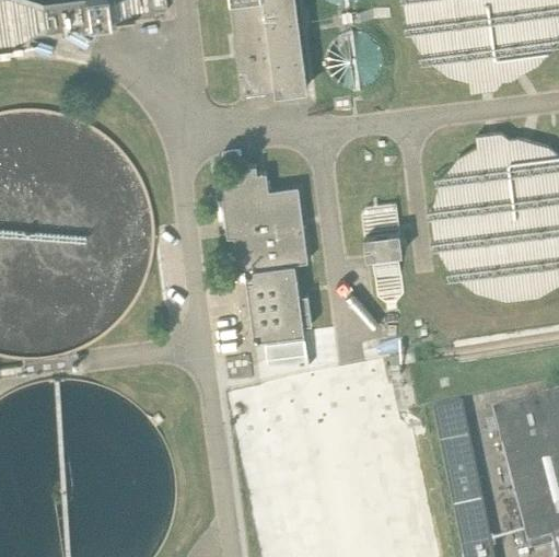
[(115,2),(107,3),(0,18),(0,59),(9,58),(9,55),(14,55),(15,55),(25,53),(25,49),(22,49),(19,50),(19,48),(36,37),(42,37),(66,34),(66,32),(67,31),(68,31),(68,33),(77,32),(79,32),(79,36),(117,32),(117,31),(117,27),(134,25),(134,23),(134,20),(154,16),(167,15),(166,9),(165,4),(165,3),(164,0),(132,0),(119,2),(115,2)]
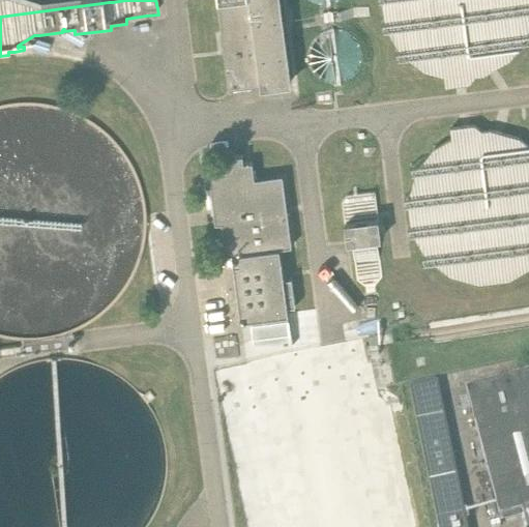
[(291,84),(290,84),(278,0),(218,0),(230,91),(229,91),(230,92),(261,88),(261,90),(291,86),(291,85),(291,84)]
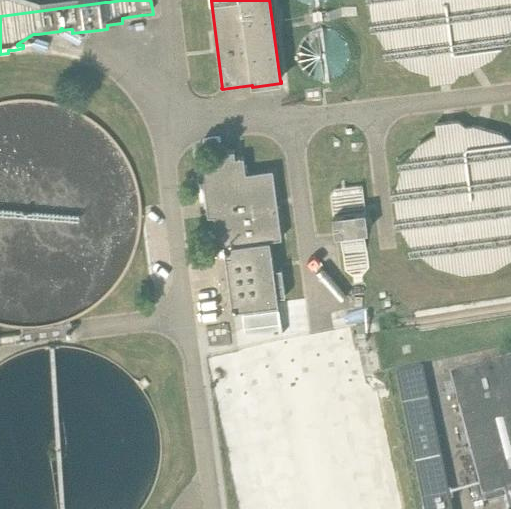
[(510,0),(364,0),(365,6),(368,5),(368,2),(369,2),(373,28),(372,28),(371,25),(368,25),(369,35),(372,34),(372,31),(374,31),(386,52),(382,53),(383,63),(386,62),(385,56),(389,56),(409,71),(409,72),(411,74),(412,72),(429,77),(428,78),(430,78),(431,86),(430,86),(430,88),(433,88),(432,87),(449,85),(453,84),(456,80),(457,81),(460,78),(459,77),(466,76),(466,77),(468,76),(468,75),(478,69),(491,62),(492,63),(494,61),(493,60),(508,40),(510,39),(510,35),(510,36),(510,32),(510,0)]
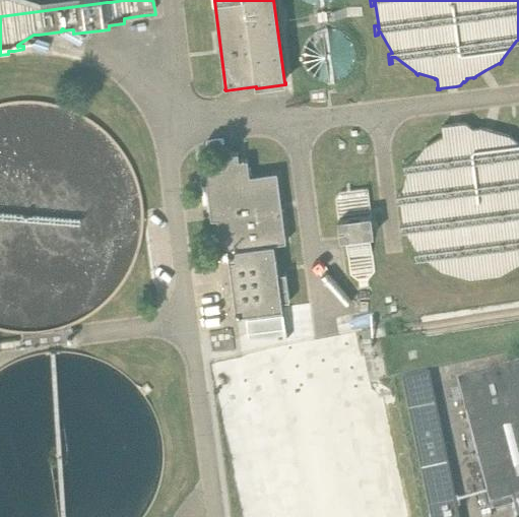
[(320,31),(313,76),(348,82),(355,38),(320,31)]
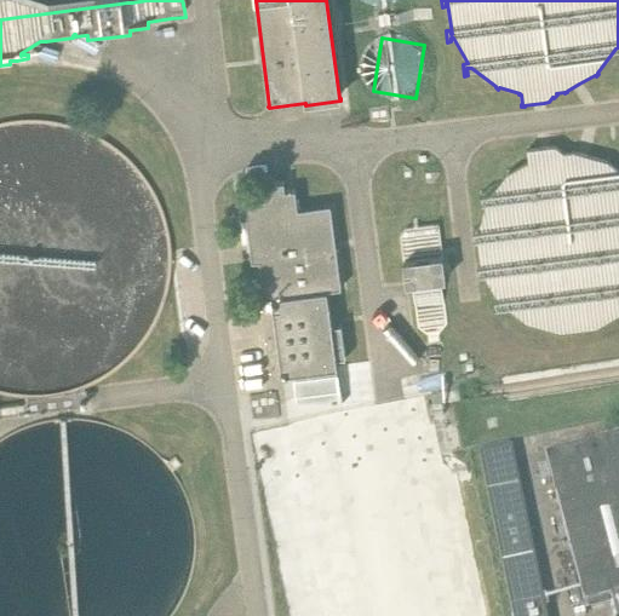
[(493,282),(497,311),(506,310),(550,329),(618,322),(618,168),(582,151),(569,153),(556,148),(529,150),(531,167),(509,170),(498,195),(485,196),(486,214),(479,232),(482,277),(493,282)]
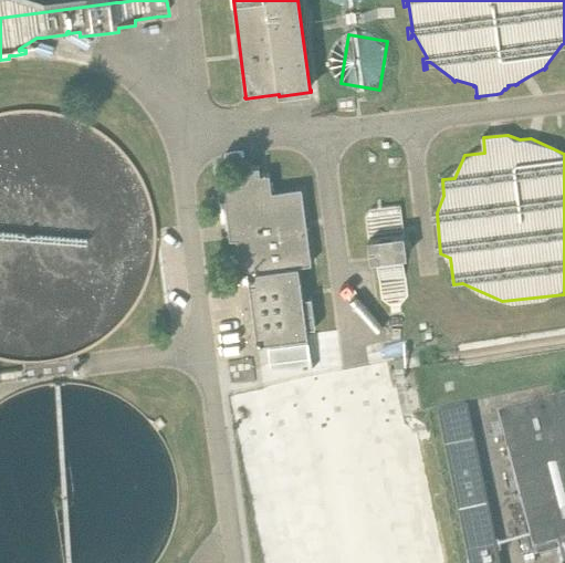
[(299,269),(312,268),(302,191),(272,196),(269,178),(260,179),(259,173),(260,173),(259,170),(244,173),(244,174),(246,181),(218,185),(220,204),(225,204),(230,243),(237,242),(241,277),(248,275),(258,346),(307,340),(306,333),(314,332),(315,332),(311,301),(310,301),(303,302),(299,269)]
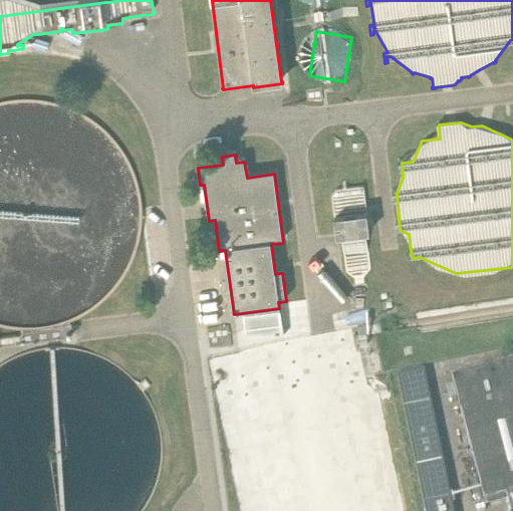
[(336,240),(368,236),(366,217),(334,221),(336,240)]
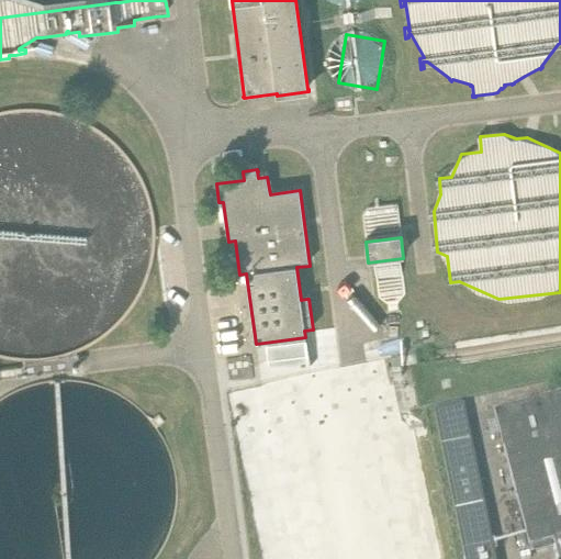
[(269,376),(309,371),(305,342),(266,346),(269,376)]
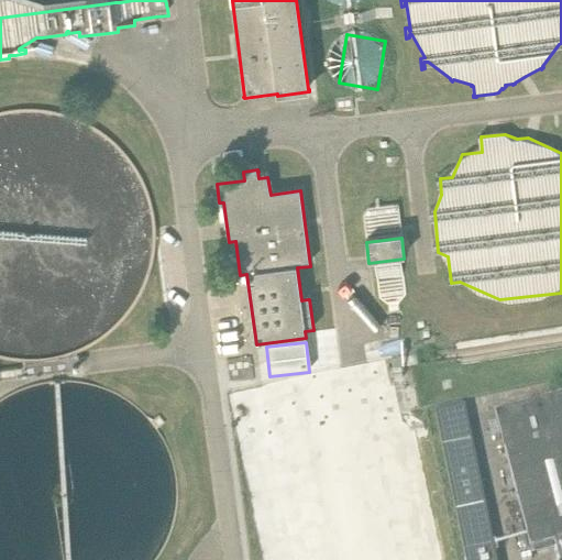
[(561,559),(561,403),(494,420),(530,558),(554,551),(555,559),(561,559)]
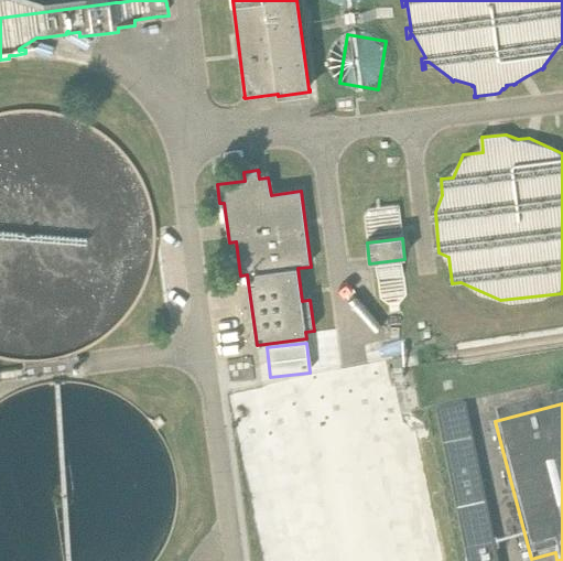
[(495,560),(465,413),(435,419),(464,560),(495,560)]
